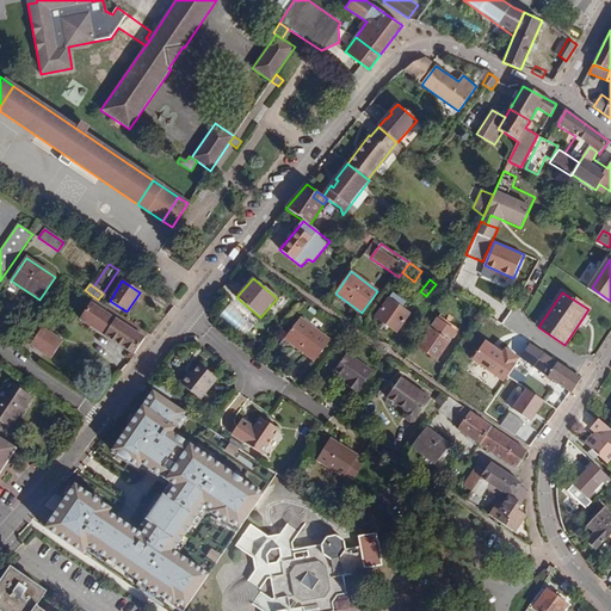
[(402,308),(406,302),(393,294),(376,318),(397,333),(411,314),(402,308)]
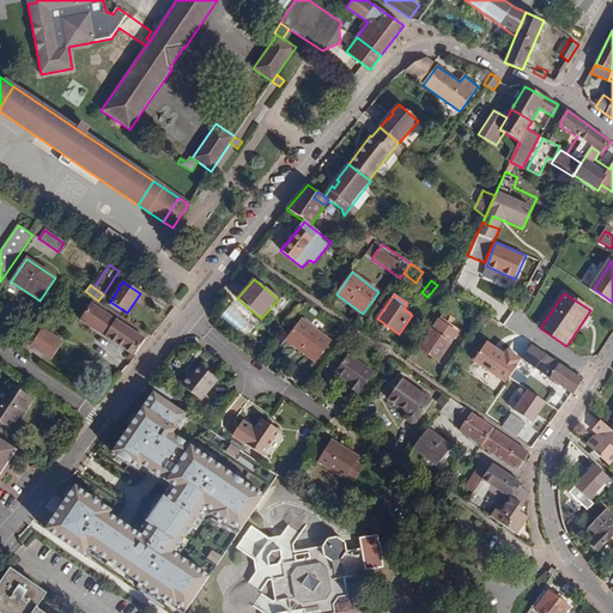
[(133,356),(147,334),(98,301),(95,298),(79,321),(133,356)]
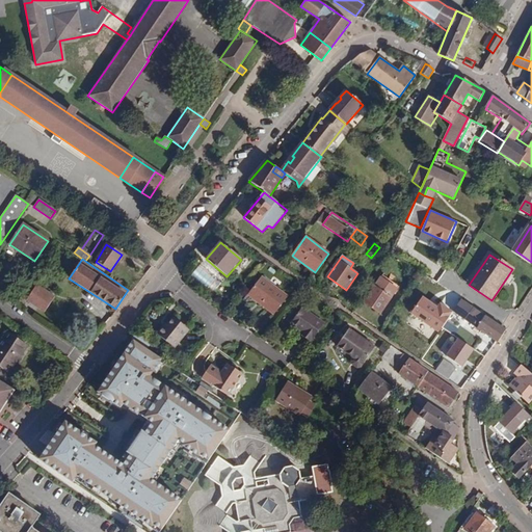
[(288,297),(262,277),(247,295),(273,315),(288,297)]
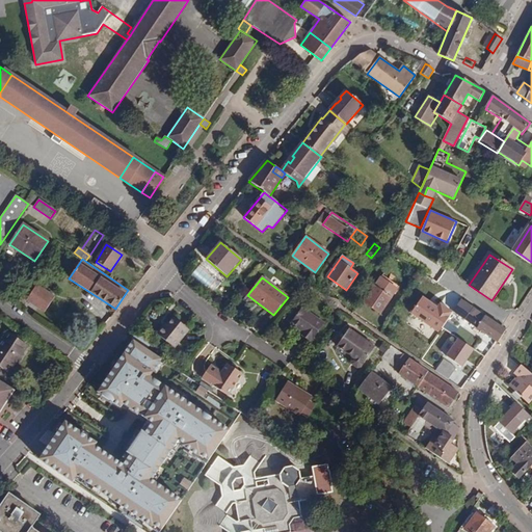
[(43,313),(54,297),(36,286),(26,301),(43,313)]
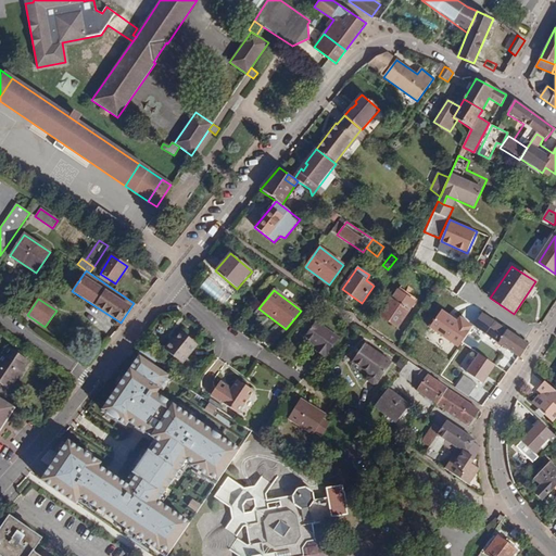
[(381,316),(397,328),(408,312),(392,301),(381,316)]
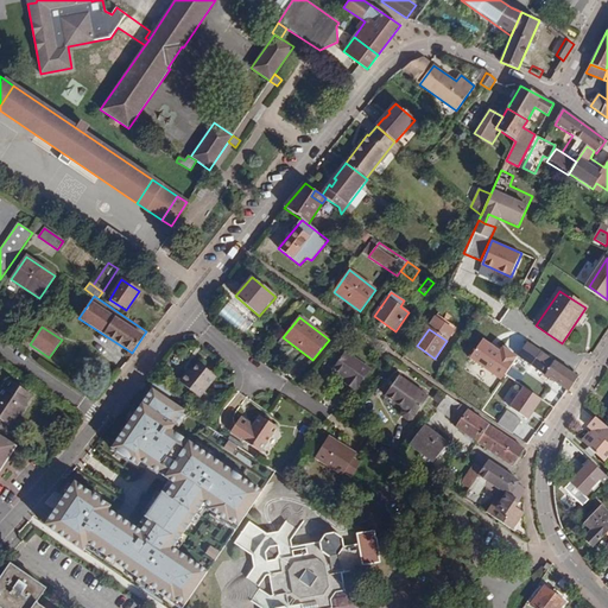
[(502,352),(482,339),(469,358),(505,381),(520,359),(505,348),(502,352)]
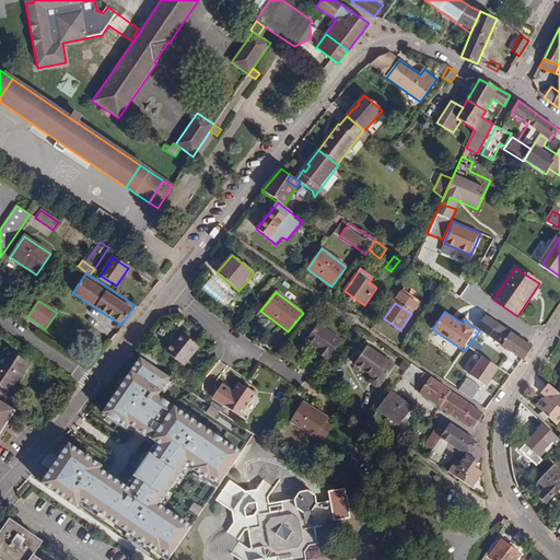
[(533,347),(487,316),(477,328),(490,337),(490,338),(524,361),(533,347)]
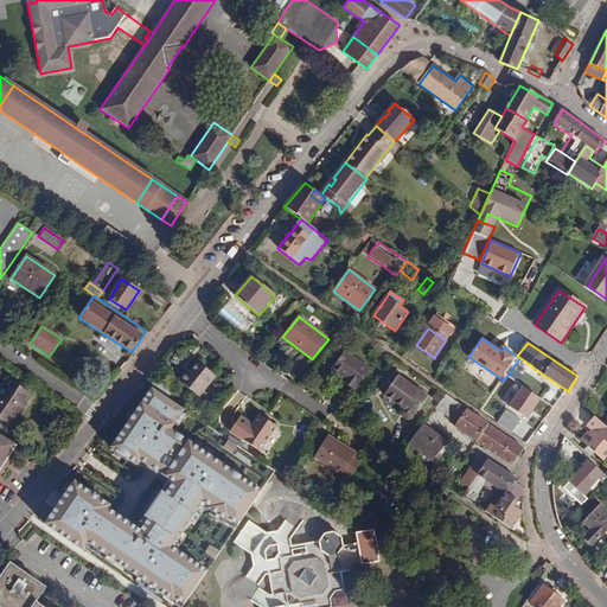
[(370,369),(346,351),(332,369),(344,379),(343,381),(355,390),(370,369)]
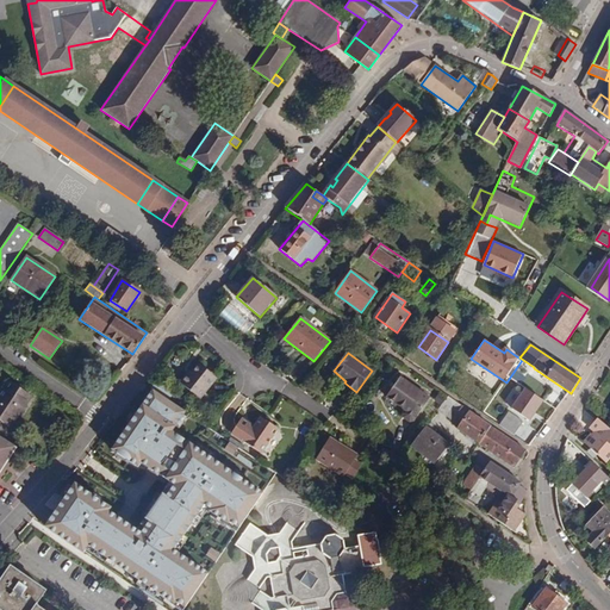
[(218,378),(199,362),(190,374),(188,373),(181,383),(201,399),(218,378)]
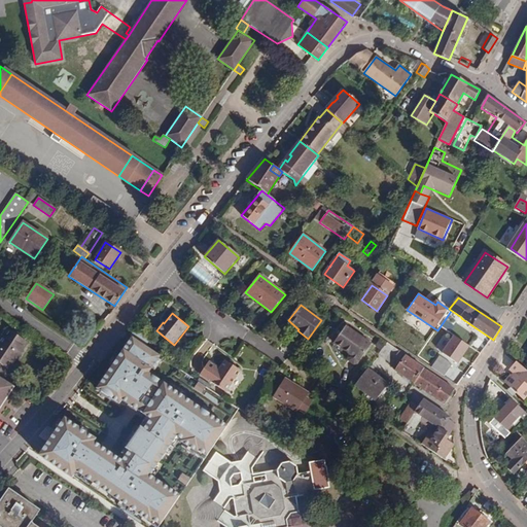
[(372,344),(346,326),(334,343),(351,354),(349,357),(349,360),(354,364),(358,363),(360,361),(372,344)]
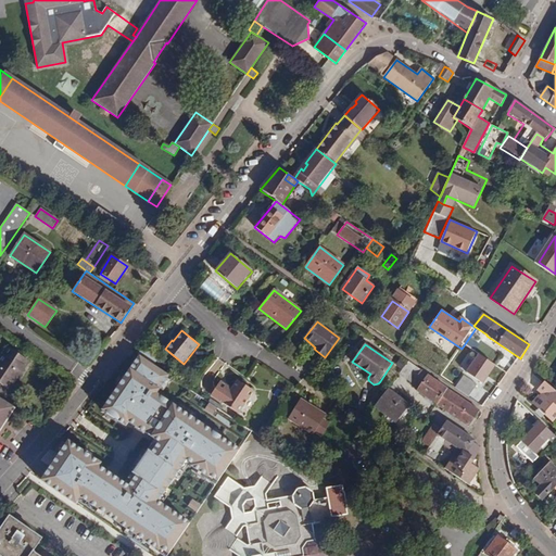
[(0,383),(9,390),(27,362),(8,348),(0,358),(0,383)]
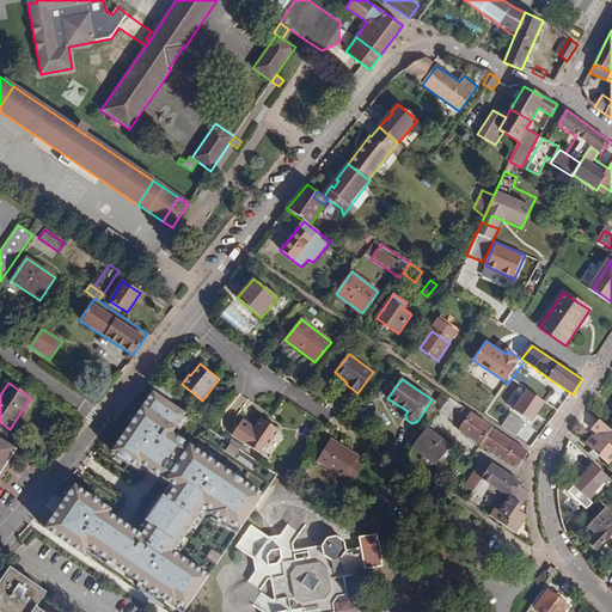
[(191,416),(154,390),(111,451),(145,473),(148,469),(175,487),(144,532),(77,487),(44,533),(85,561),(91,552),(177,611),(185,611),(210,576),(179,554),(209,510),(228,522),(254,487),(178,435),(191,416)]
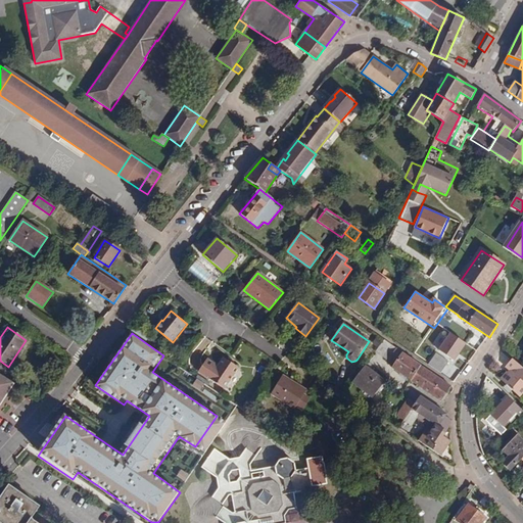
[(469,345),(452,334),(440,350),(457,362),(469,345)]
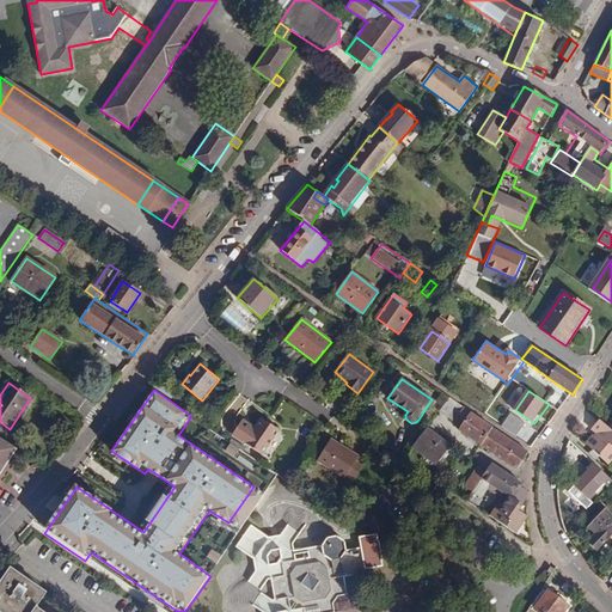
[(493,428),(450,398),(440,412),(461,427),(458,430),(481,446),(493,428)]
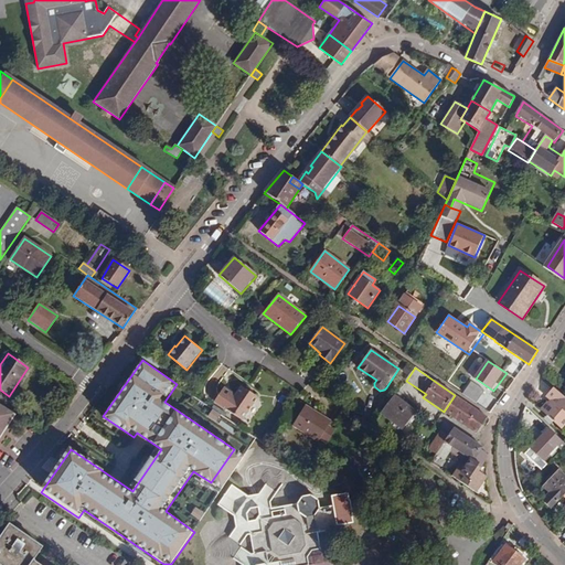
[(472,382),(464,394),(477,404),(486,391),(472,382)]
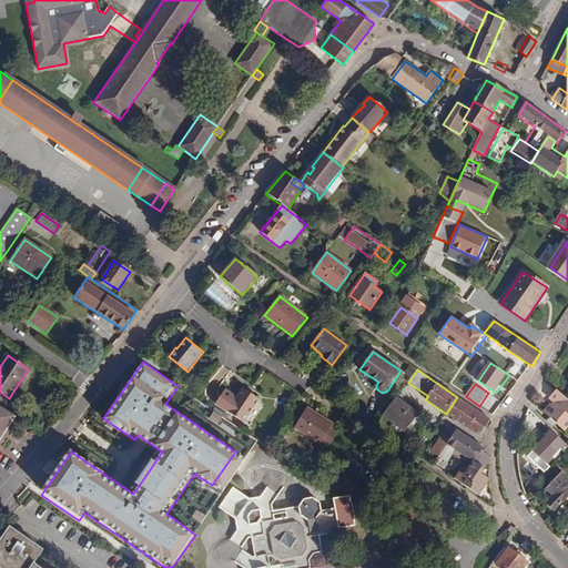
[(260,399),(244,388),(236,401),(224,392),(216,404),(244,423),(260,399)]
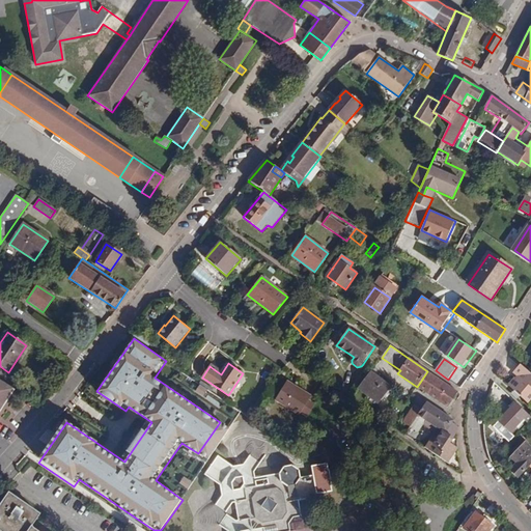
[(530,373),(520,364),(512,371),(515,374),(520,378),(518,380),(513,376),(507,385),(527,402),(530,398),(530,373)]
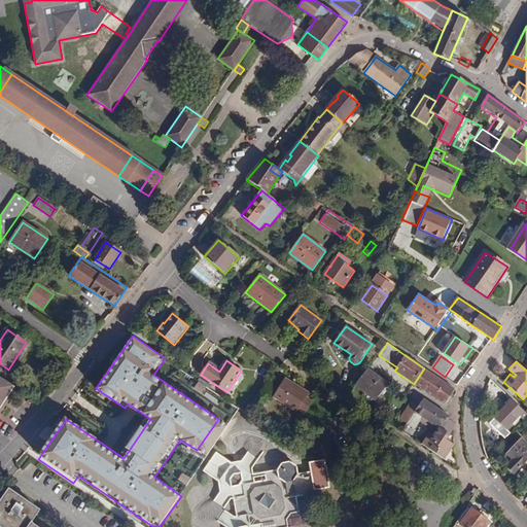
[(389,384),(369,369),(354,386),(375,401),(389,384)]
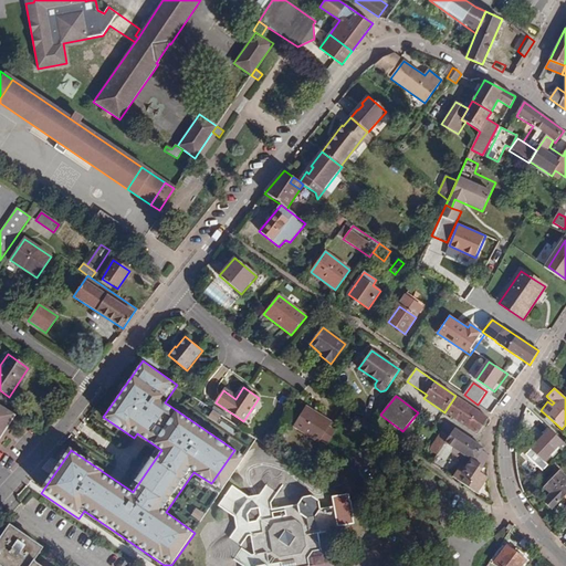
[(488,418),(456,396),(444,412),(477,435),(488,418)]
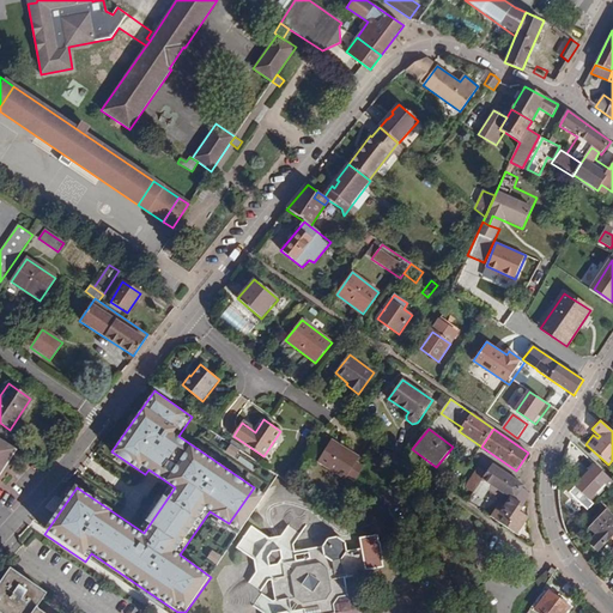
[(0,437),(0,467),(13,447),(0,437)]
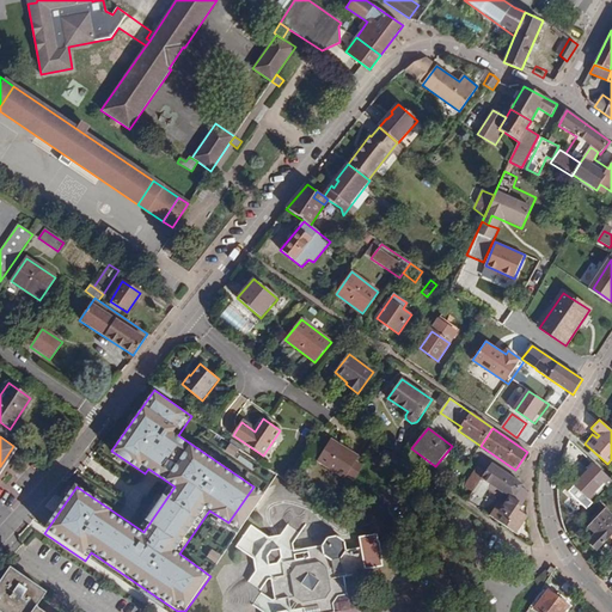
[(348,476),(355,463),(359,457),(331,439),(317,461),(346,479),(348,476)]
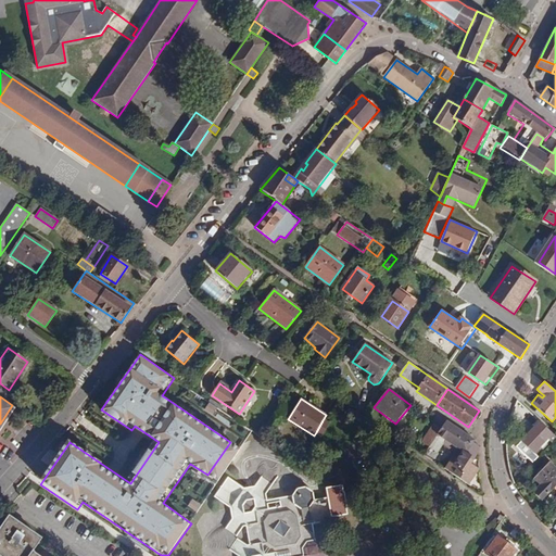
[(323,437),(330,425),(323,420),(316,432),(323,437)]
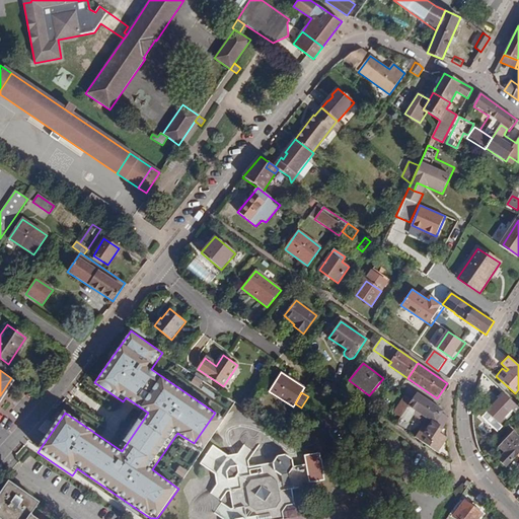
[(444,411),(418,392),(414,399),(400,418),(410,423),(415,415),(425,423),(429,425),(431,422),(435,425),(443,413),(444,411)]
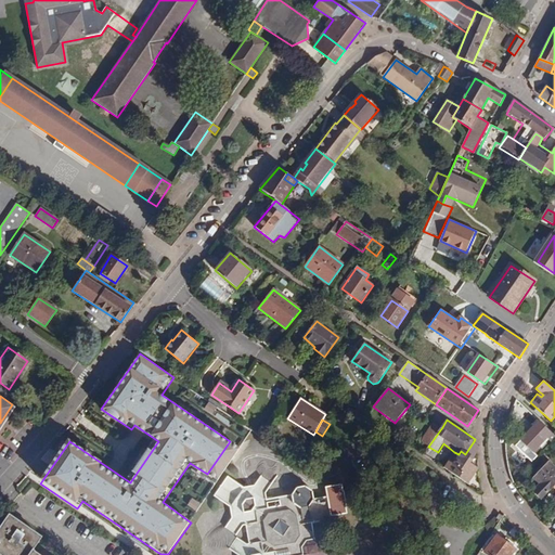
[(428,447),(442,427),(434,422),(421,441),(428,447)]
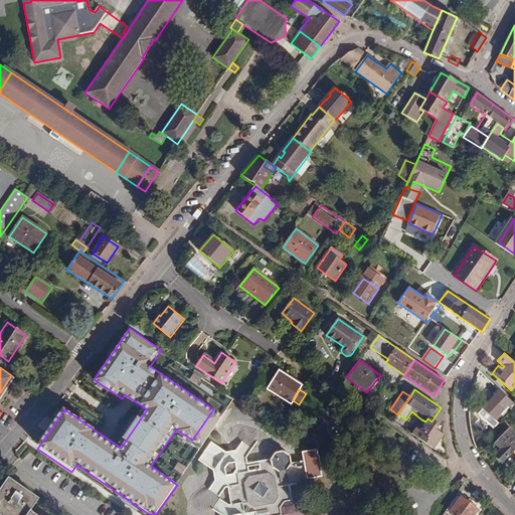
[(511,409),(514,405),(514,404),(500,391),(484,408),(495,419),(500,413),(507,406),(510,408),(511,409)]
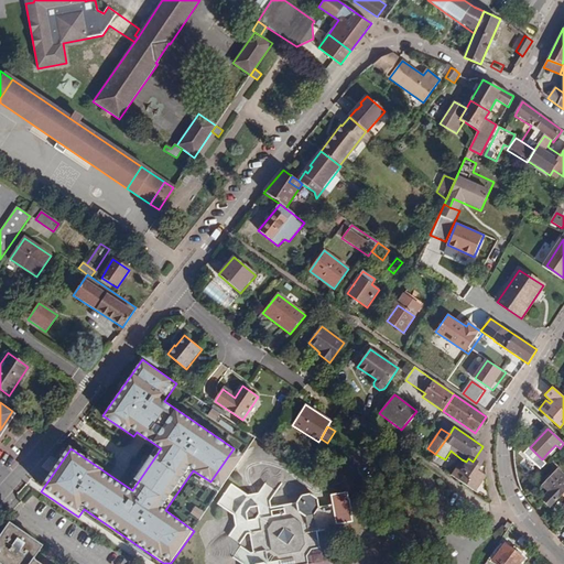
[(551,455),(559,447),(555,445),(548,453),(551,455)]
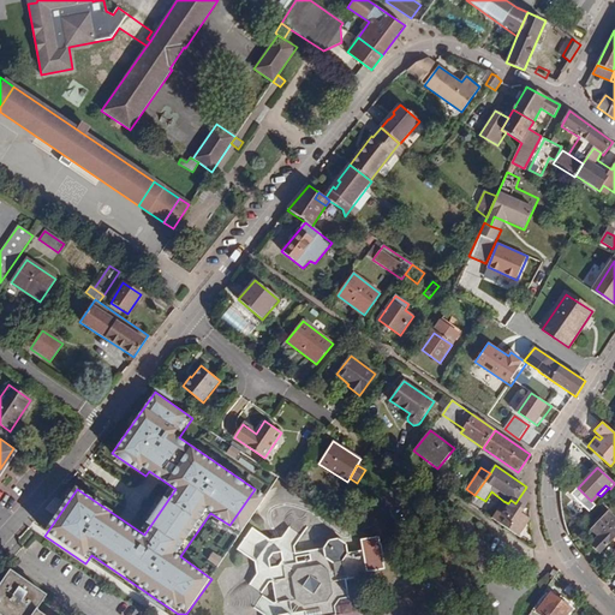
[(530,493),(525,489),(515,503),(511,500),(508,503),(496,521),(523,539),(527,532),(525,529),(531,519),(523,513),(530,501),(530,493)]
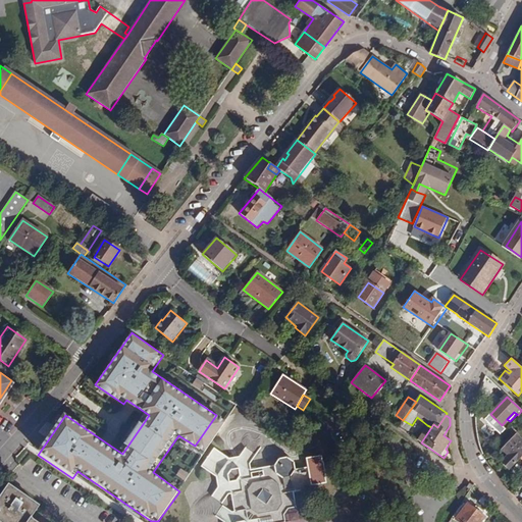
[(421,442),(431,427),(427,425),(417,440),(421,442)]
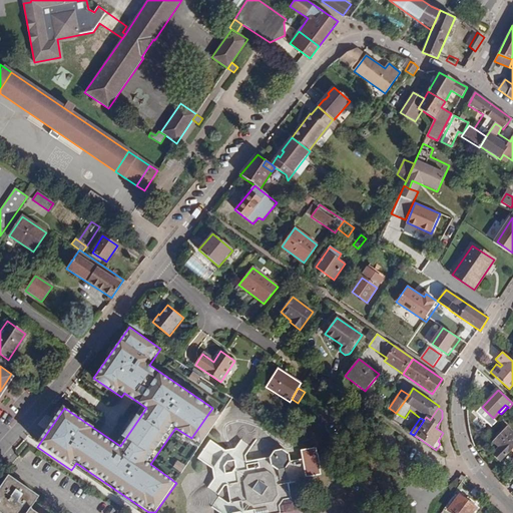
[(493,455),(500,462),(512,448),(512,432),(507,427),(493,442),(499,447),(493,455)]
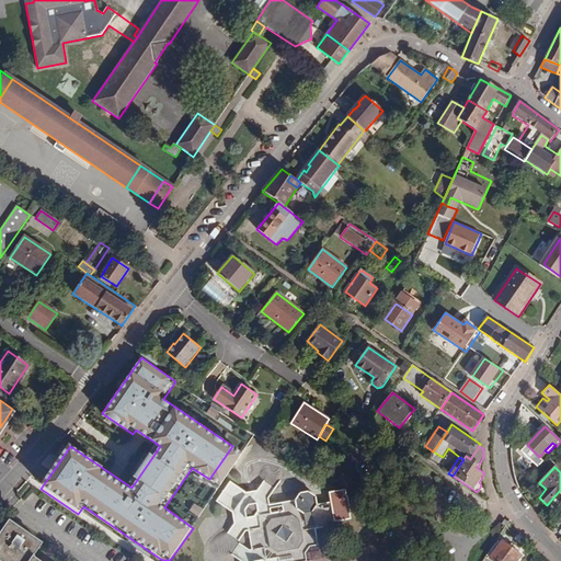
[(230,482),(217,501),(233,513),(235,523),(247,531),(249,531),(253,550),(249,551),(242,560),(307,560),(306,553),(310,548),(319,546),(316,529),(335,526),(332,503),(318,505),(317,497),(309,492),(300,493),(296,501),(271,505),(270,499),(258,491),(245,493),(230,482)]
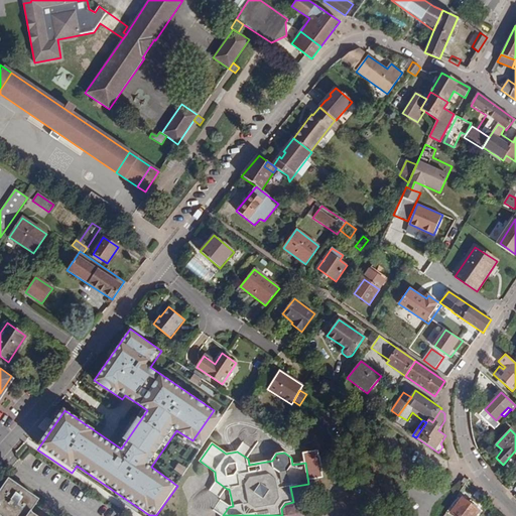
[(37,515),(32,512),(40,500),(9,478),(0,491),(0,515),(37,515)]
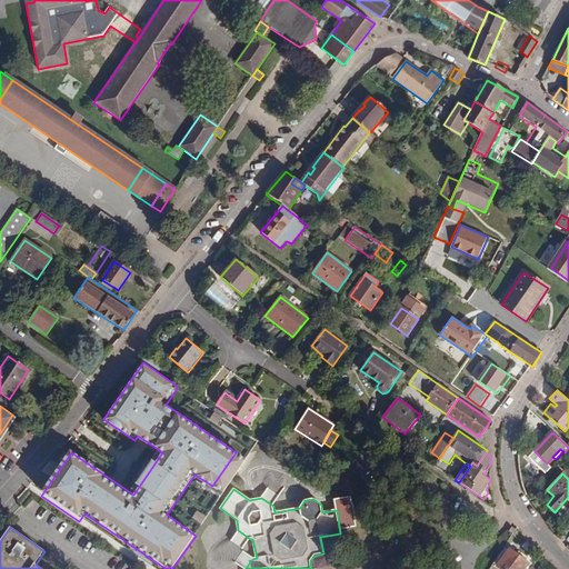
[(497,567),(500,568),(525,568),(529,563),(509,549),(497,567)]
